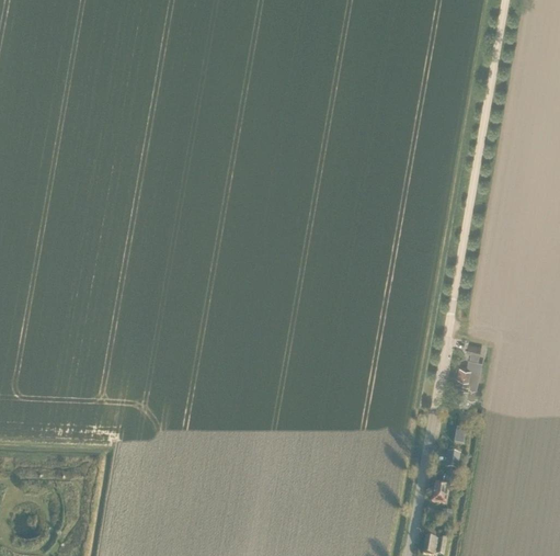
[(480,366),(481,364),(482,358),(478,356),(481,343),(468,340),(467,349),(471,350),(470,354),(469,354),(467,364),(460,362),(458,374),(467,375),(466,377),(464,377),(464,382),(477,384),(481,366),(480,366)]
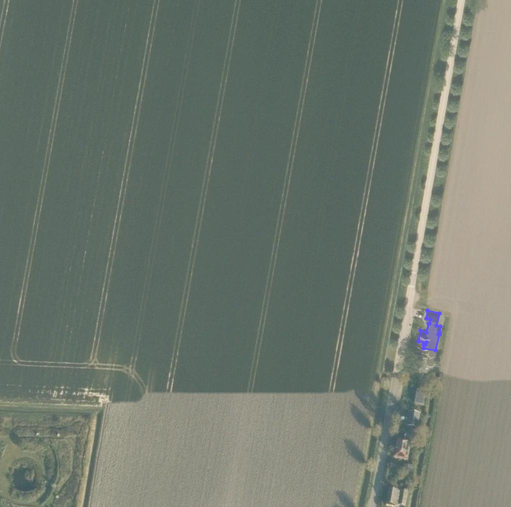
[(435,351),(429,350),(428,352),(415,350),(412,366),(423,368),(423,367),(426,368),(428,359),(434,360),(435,351)]
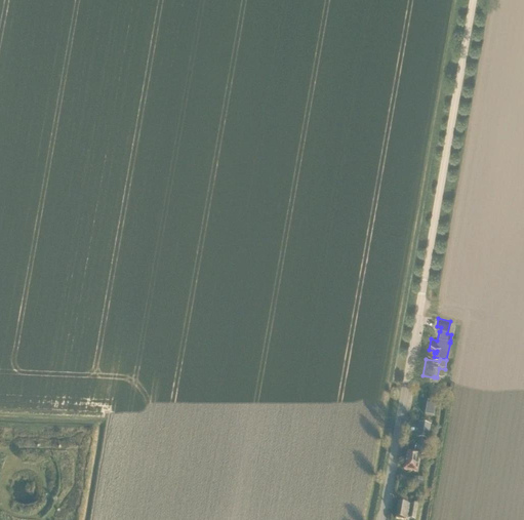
[(439,397),(440,386),(433,386),(432,396),(439,397)]
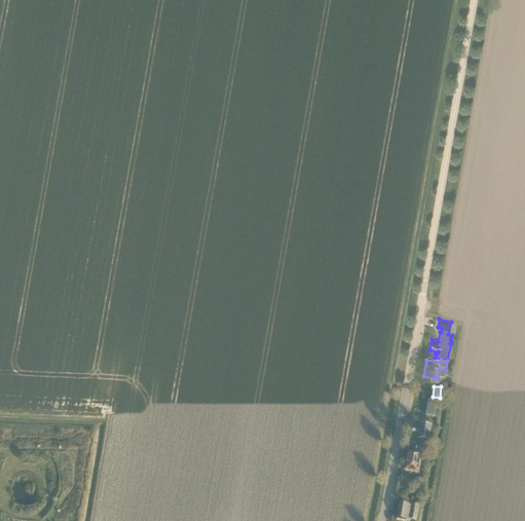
[(438,399),(429,397),(427,410),(436,412),(438,399)]
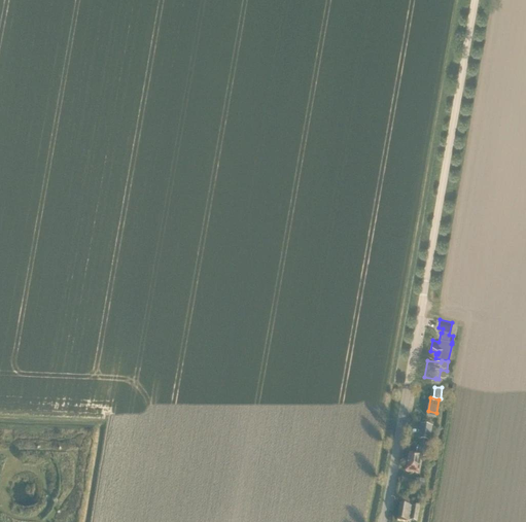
[(433,422),(422,420),(419,435),(431,437),(433,422)]
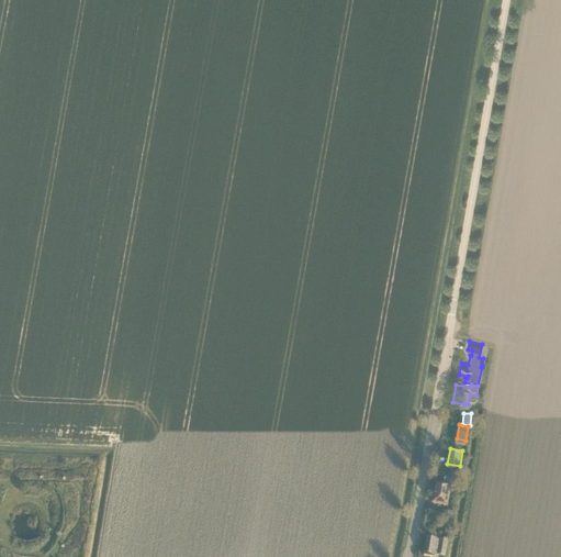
[(461,468),(457,467),(457,469),(449,468),(448,471),(447,471),(445,480),(437,479),(434,499),(448,501),(452,481),(456,482),(458,474),(460,474),(461,468)]
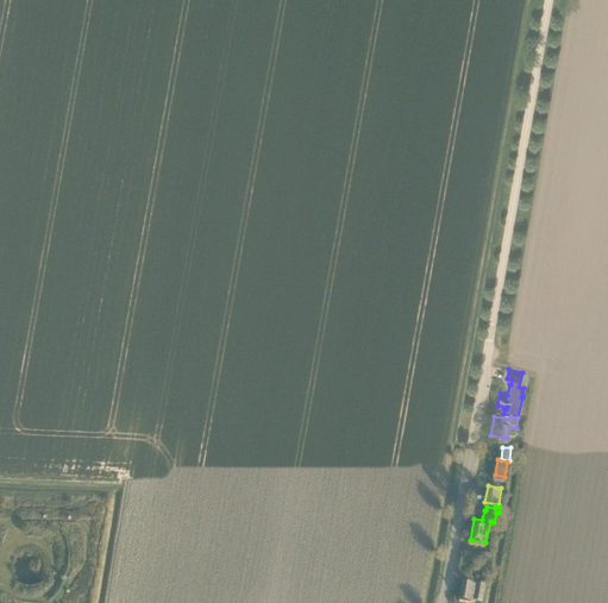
[(493,550),(482,548),(480,563),(490,564),(493,550)]
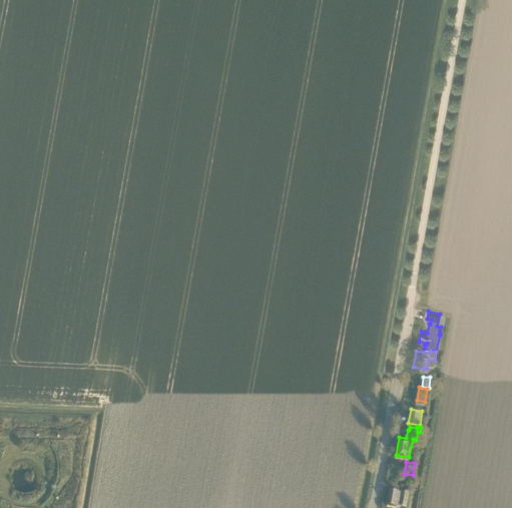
[(403,489),(390,487),(388,502),(400,505),(401,503),(407,504),(409,489),(403,488),(403,489)]
